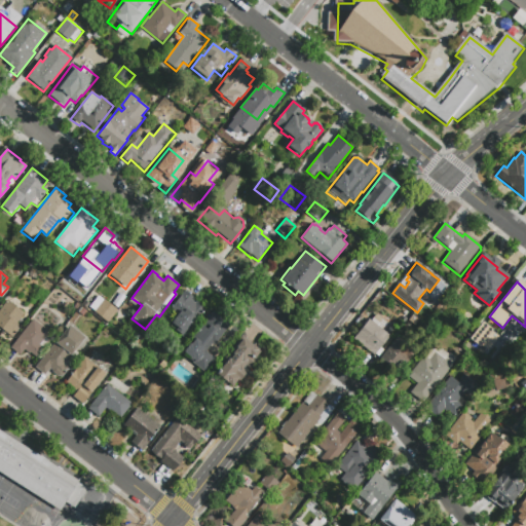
[(185,291),(195,299),(193,302),(195,303),(197,301),(207,308),(198,318),(197,317),(192,324),(193,325),(184,337),(170,326),(177,316),(168,310),(185,291)]
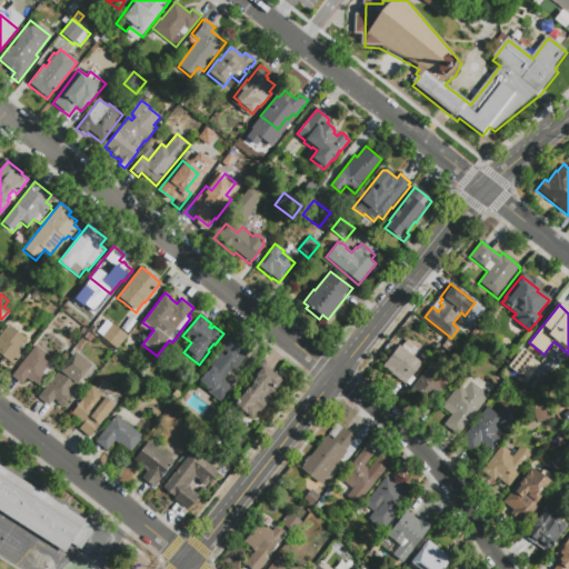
[(520,349),(505,338),(518,322),(532,333),(520,349)]
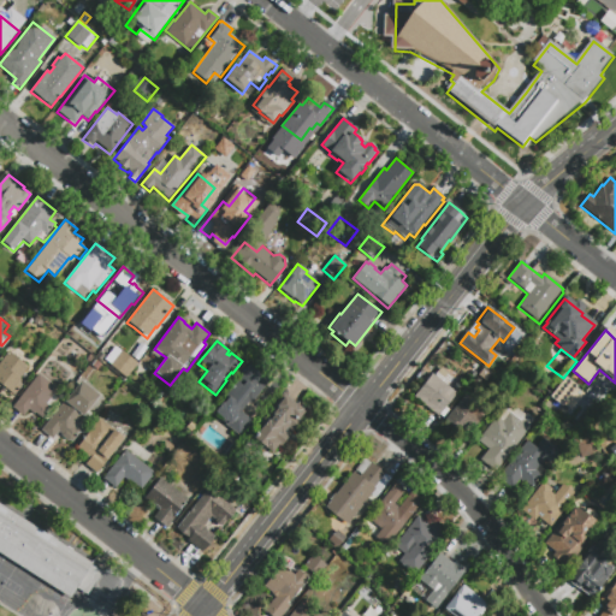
[(126,378),(110,366),(122,351),(137,363),(126,378)]
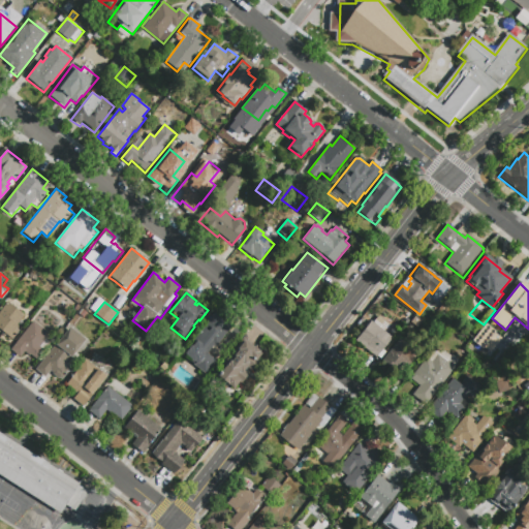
[(0,312),(7,303),(25,316),(18,325),(19,327),(17,329),(19,331),(12,340),(7,336),(5,338),(0,333),(0,312)]
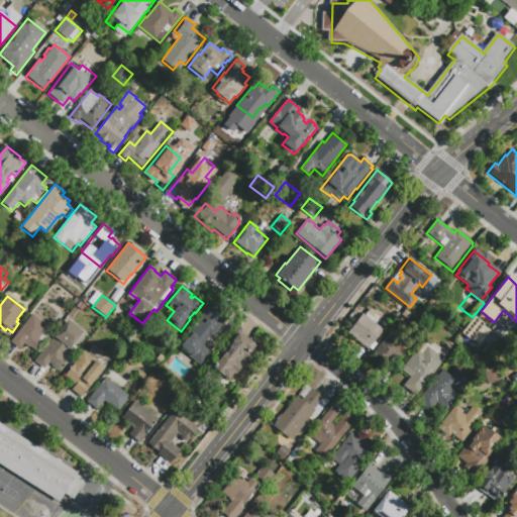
[(208,307),(225,320),(210,340),(207,338),(202,345),(212,352),(201,367),(190,358),(191,357),(182,349),(181,351),(177,347),(208,307)]
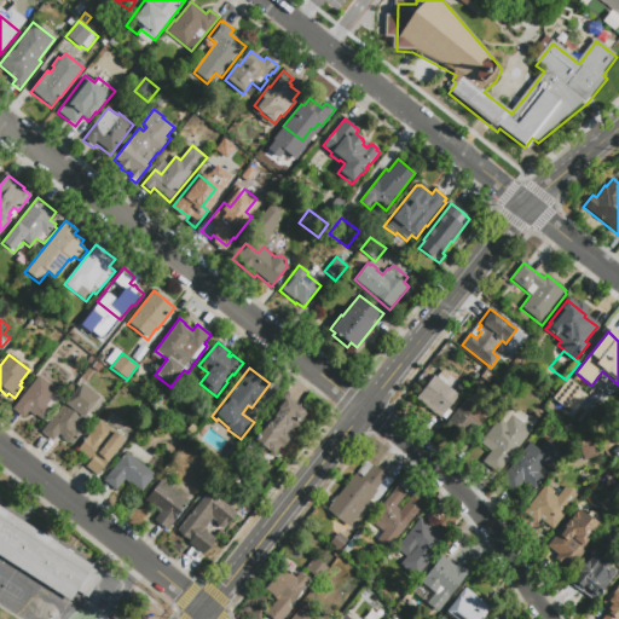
[(445,421),(441,417),(440,420),(415,400),(434,375),(437,377),(441,370),(455,380),(449,387),(458,395),(447,409),(451,412),(445,421)]
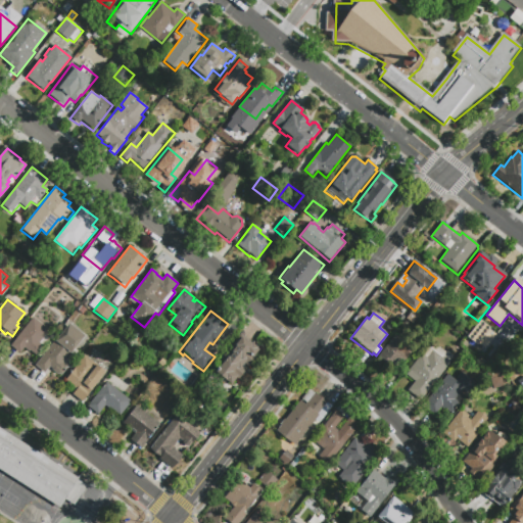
[(43,345),(36,354),(30,350),(29,351),(25,348),(20,353),(10,346),(33,318),(49,330),(40,343),(43,345)]
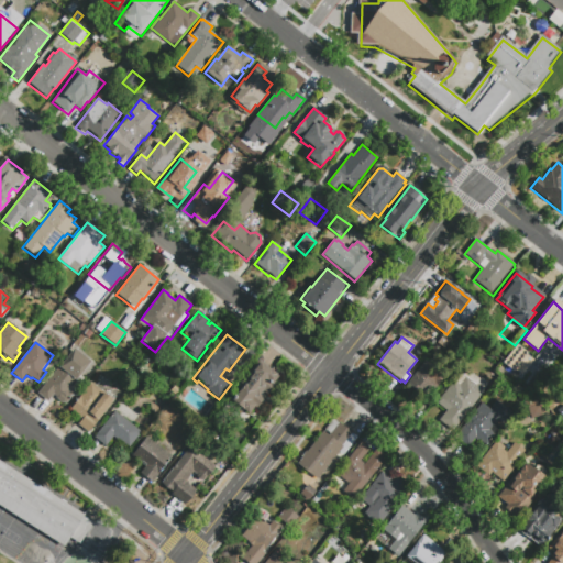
[(517,344),(528,353),(527,355),(533,360),(521,375),(516,371),(514,374),(501,365),(517,344)]
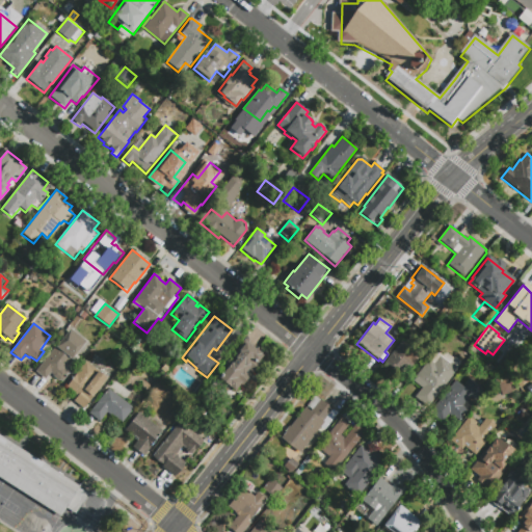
[(45,379),(35,372),(56,346),(56,347),(70,329),(85,342),(73,358),(73,360),(65,369),(69,372),(60,382),(52,375),(53,375),(50,373),(45,379)]
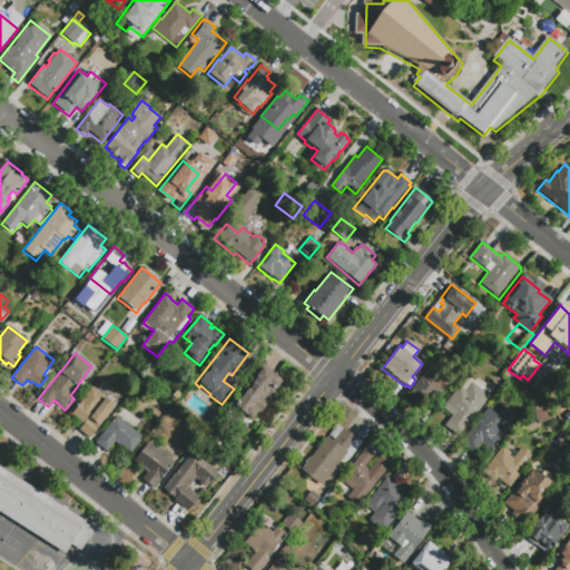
[(251,421),(231,405),(262,364),(284,382),(263,409),(256,403),(254,406),(259,410),(251,421)]
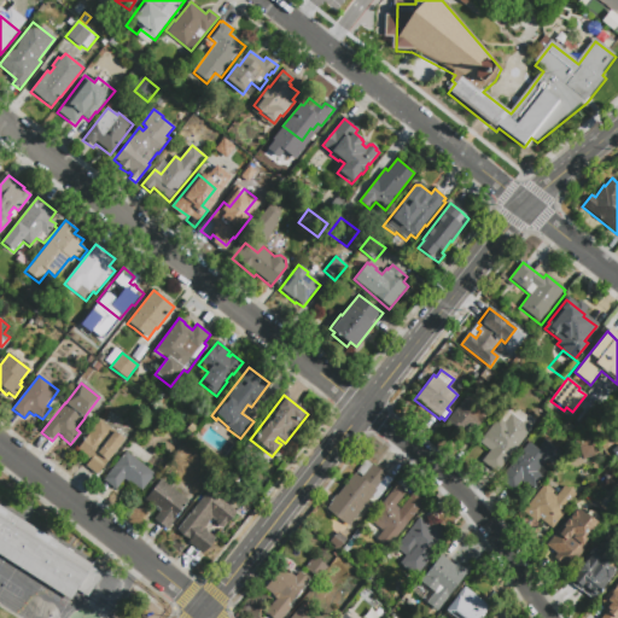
[(490,415),(478,431),(466,423),(459,433),(445,424),(466,397),(490,415)]
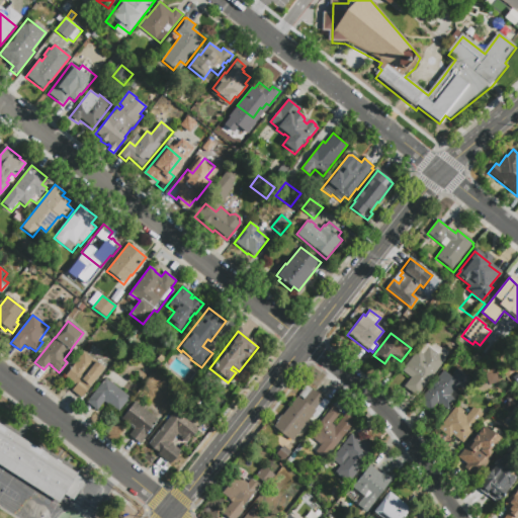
[(504,346),(495,352),(489,342),(497,336),(504,346)]
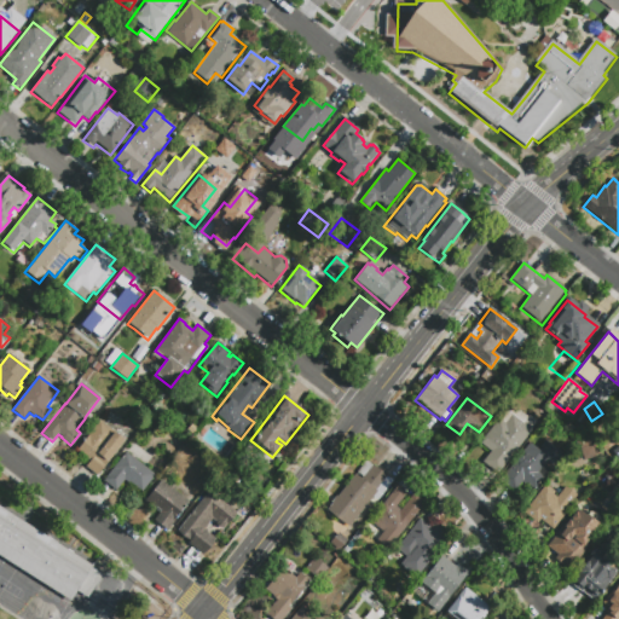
[(498,474),(480,461),(489,451),(479,444),(487,433),(486,432),(508,403),(528,418),(521,428),(530,434),(498,474)]
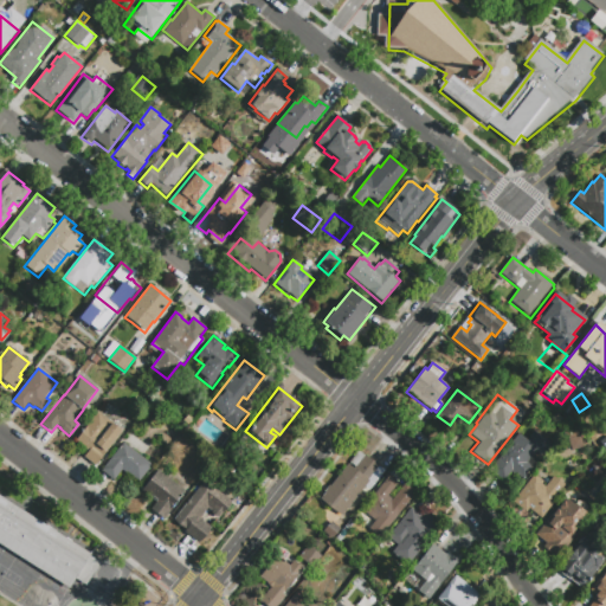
[(94,465),(84,457),(88,452),(75,442),(86,427),(85,426),(97,411),(114,424),(113,425),(123,432),(102,459),(100,458),(94,465)]
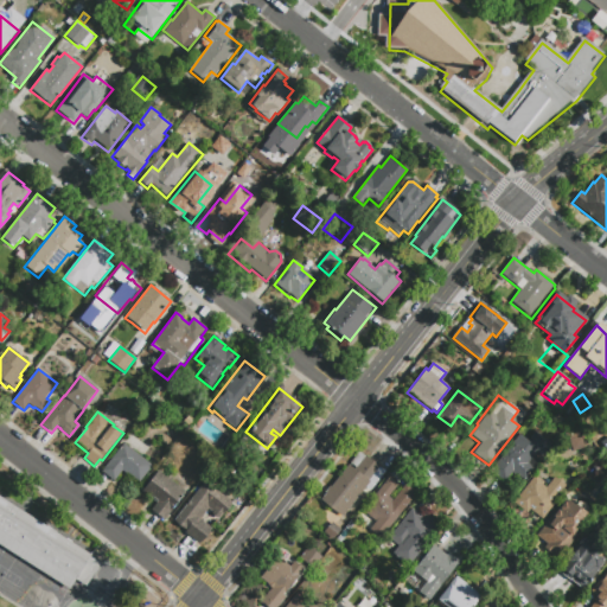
[(530,442),(537,434),(553,446),(543,459),(536,454),(529,464),(534,467),(523,481),(517,477),(516,479),(511,474),(505,481),(491,471),(519,434),(530,442)]
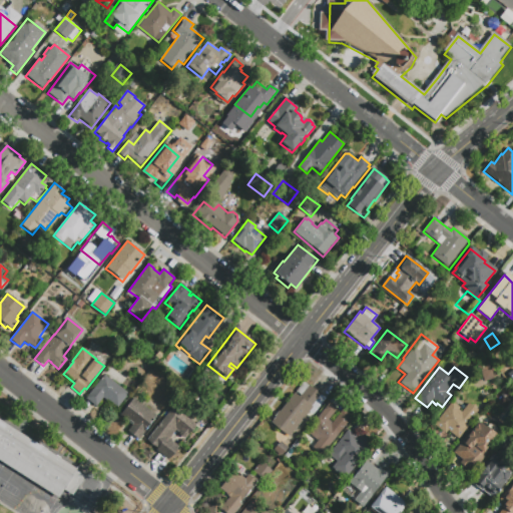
[(96,408),(85,400),(104,375),(129,395),(118,409),(107,400),(106,402),(102,399),(96,408)]
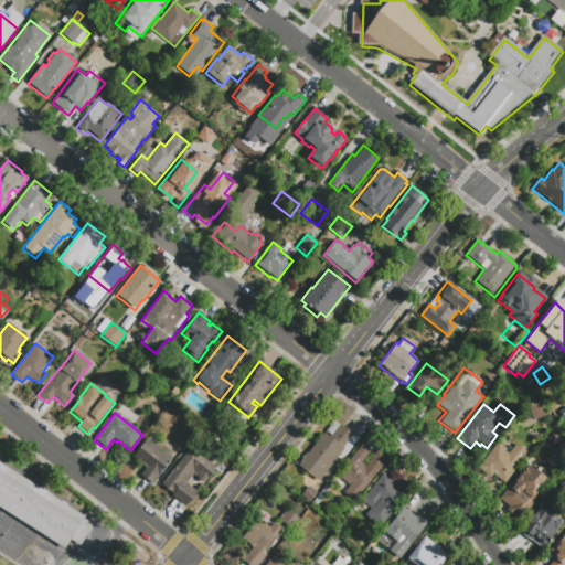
[(319,481),(299,466),(324,433),(334,420),(359,439),(345,457),(340,454),(319,481)]
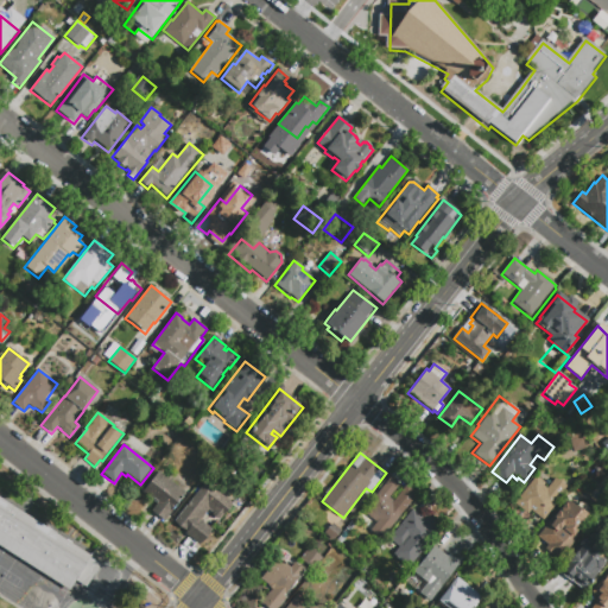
[(153,504),(140,493),(158,472),(185,493),(164,521),(151,511),(157,504),(154,502),(153,504)]
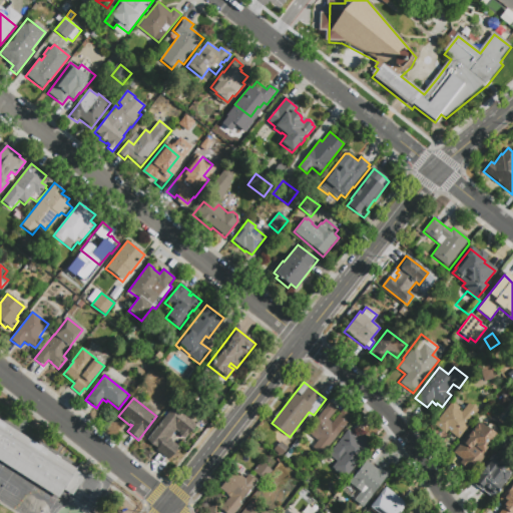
[(444,435),(435,427),(453,405),(459,411),(467,401),(479,411),(471,421),(473,422),(458,440),(449,433),(446,437),(444,435)]
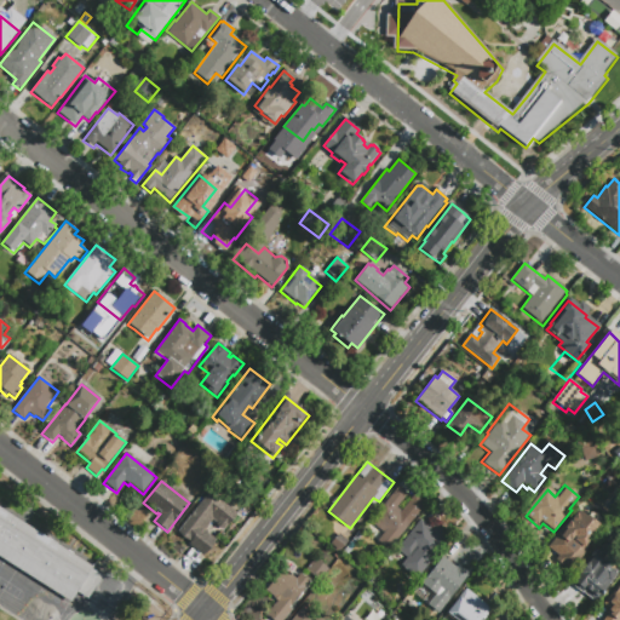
[(397,488),(407,497),(401,504),(397,507),(401,511),(405,507),(415,516),(389,551),(377,543),(383,534),(369,523),(397,488)]
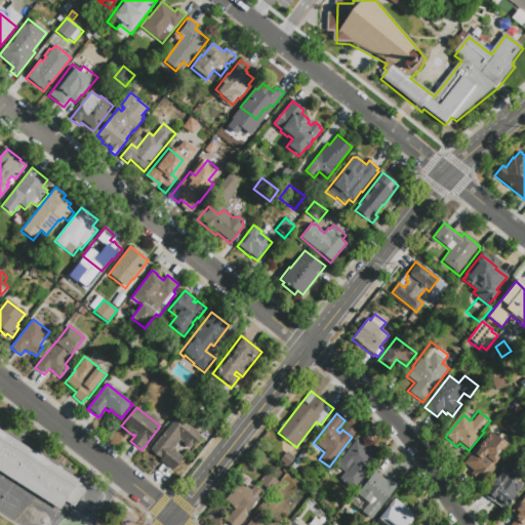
[(162,459),(151,450),(177,416),(200,436),(189,449),(183,444),(184,444),(179,440),(172,449),(184,458),(172,472),(160,461),(162,459)]
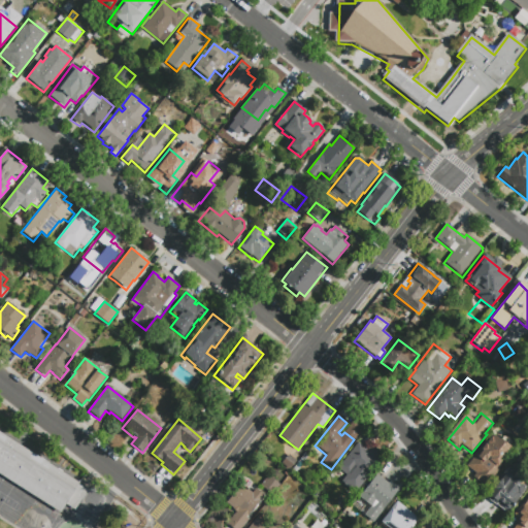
[(0,432),(77,482),(79,484),(78,485),(87,491),(74,512),(65,505),(60,515),(0,475),(0,432)]
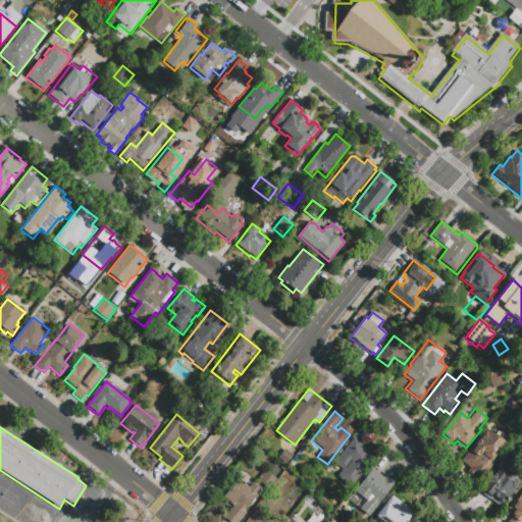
[(463,460),(475,445),(487,429),(493,435),(494,433),(496,434),(498,431),(502,432),(504,434),(506,437),(507,439),(510,442),(491,466),(489,465),(485,470),(486,471),(483,476),(463,460)]
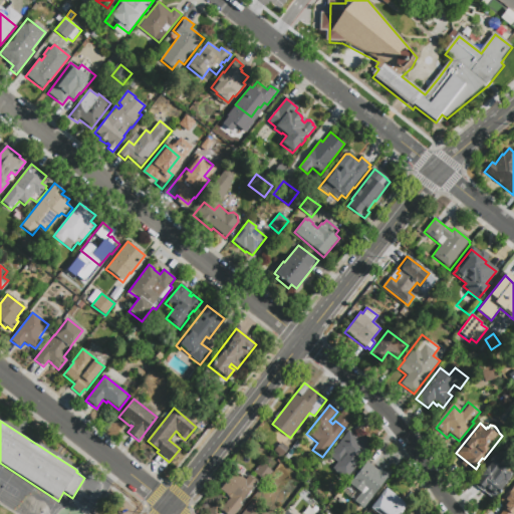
[(361,435),(373,444),(363,456),(359,453),(349,466),(351,467),(342,478),(332,470),(336,463),(326,455),(342,435),(344,437),(349,430),(358,438),(361,435)]
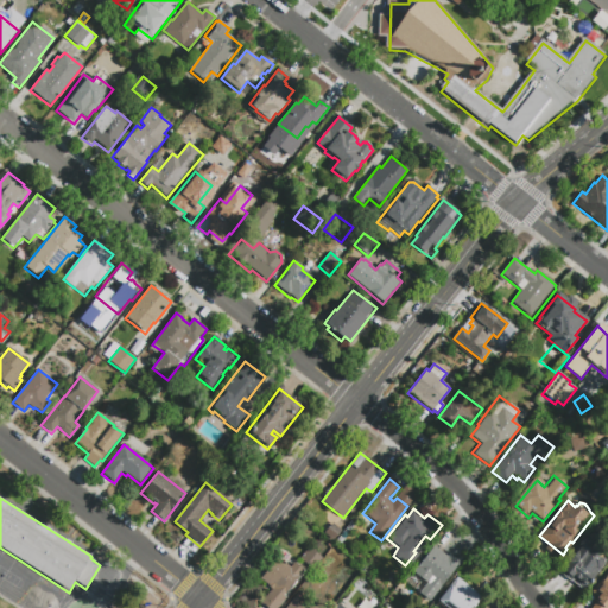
[(607,563),(584,593),(561,574),(584,544),(589,548),(595,540),(607,550),(601,557),(607,563)]
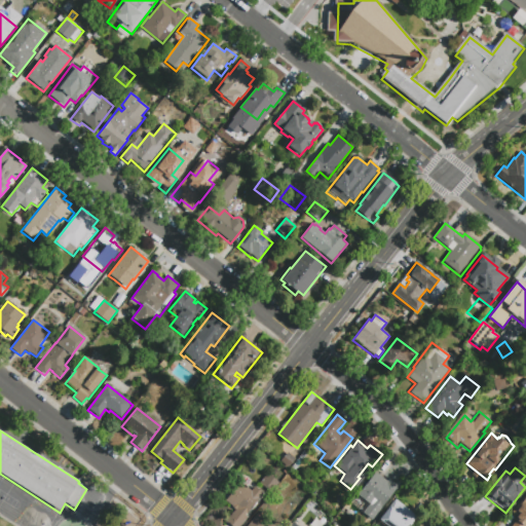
[(259,484),(267,473),(279,483),(271,493),(259,484)]
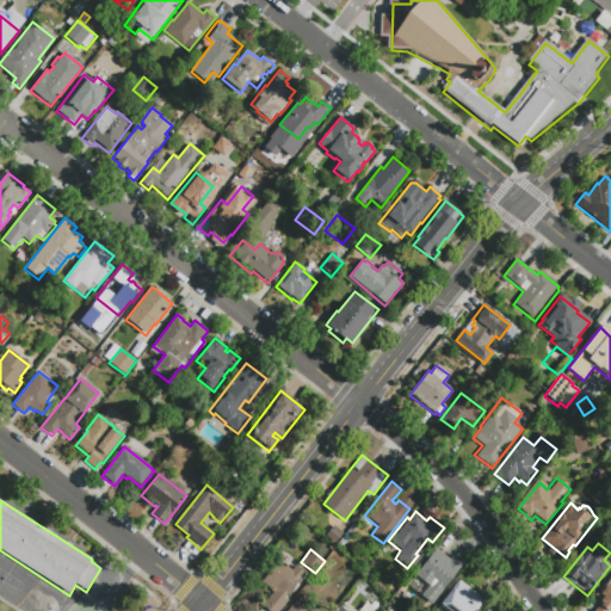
[(452,557),(464,567),(456,578),(454,576),(450,581),(452,582),(444,592),(423,575),(427,569),(423,567),(437,549),(450,560),(452,557)]
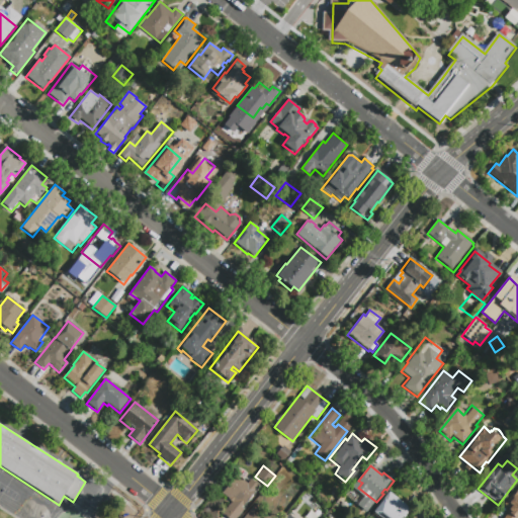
[(251,480),(261,488),(243,510),(245,512),(240,517),(227,517),(222,513),(231,501),(222,493),(237,475),(248,484),(251,480)]
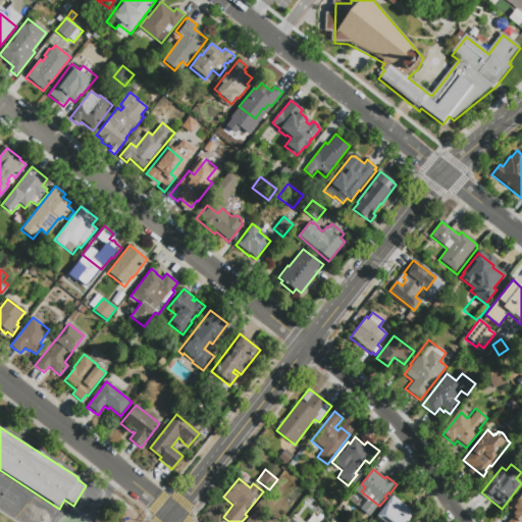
[(392,496),(408,508),(404,512),(411,517),(407,521),(382,521),(375,516),(392,496)]
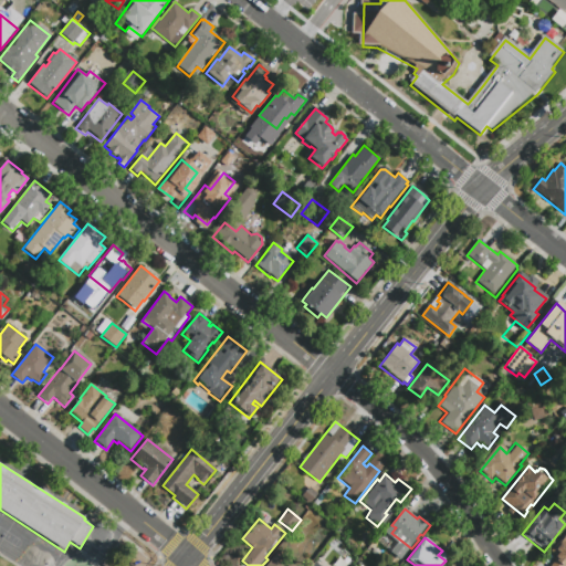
[(565,565),(552,565),(547,562),(565,537),(565,565)]
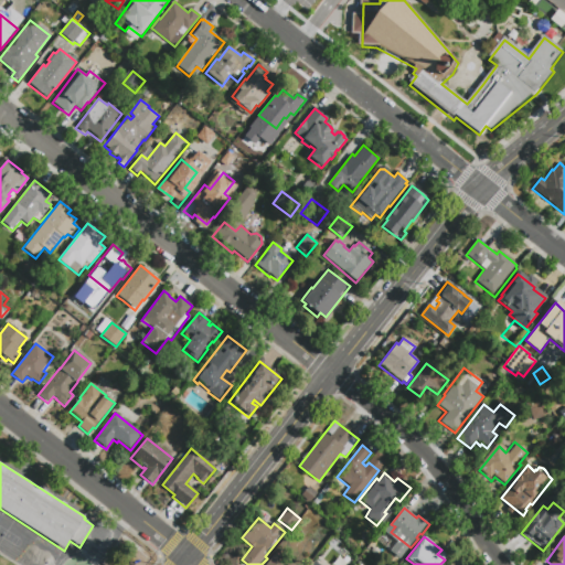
[(265,564),(275,553),(283,560),(281,562),(286,564),(265,564)]
